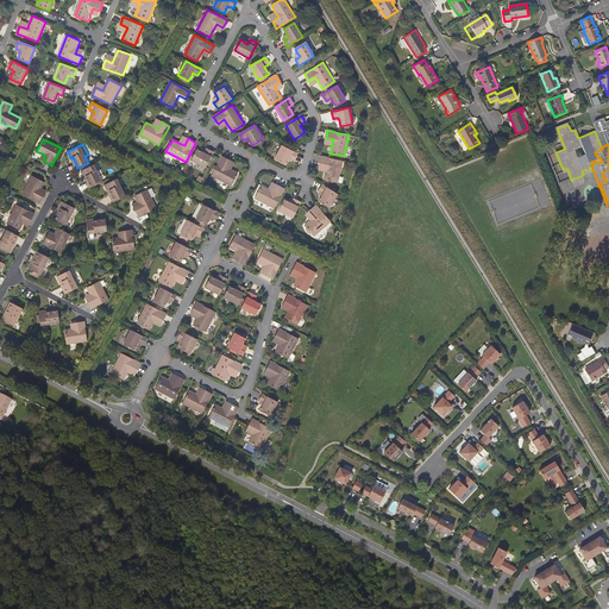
[(284,165),(288,161),(289,157),(292,159),(294,159),(297,154),(295,152),(281,145),(274,159),(284,165)]
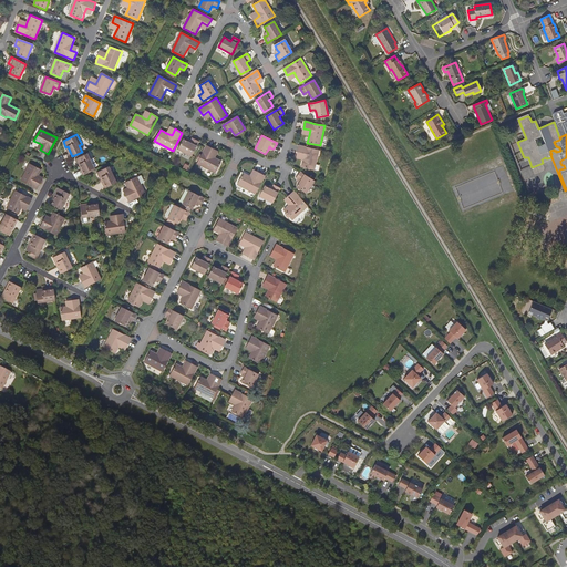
[(193,138),(193,140),(191,143),(188,142),(184,140),(178,150),(192,156),(199,142),(193,138)]
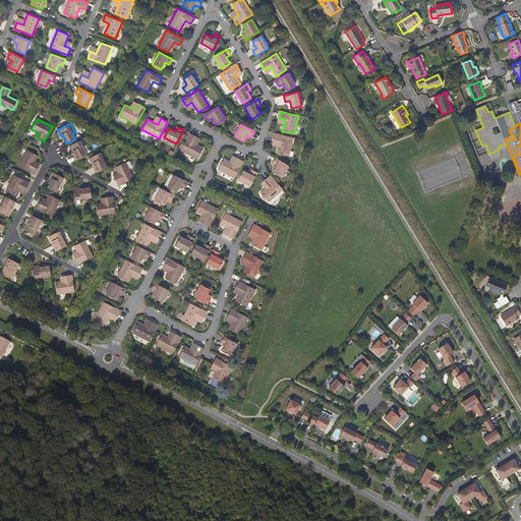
[(193,142),(195,136),(189,133),(181,150),(197,159),(204,149),(197,146),(193,142)]
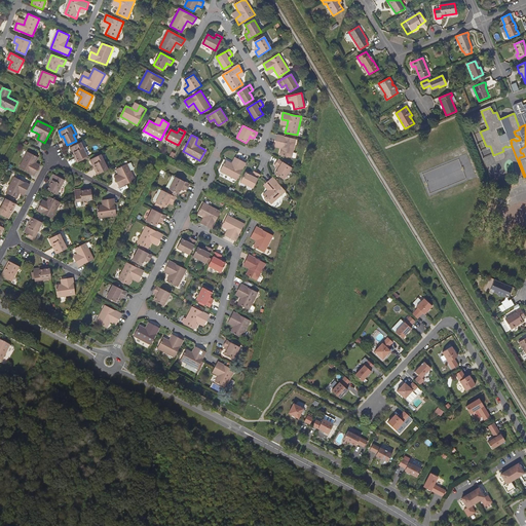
[(277,135),(275,142),(283,144),(280,149),(279,155),(292,158),(296,139),(284,137),(277,135)]
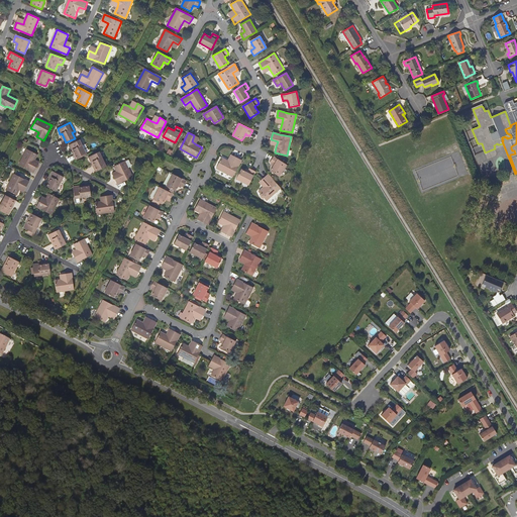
[(73,149),(78,159),(87,153),(80,139),(69,144),(72,149),(73,149)]
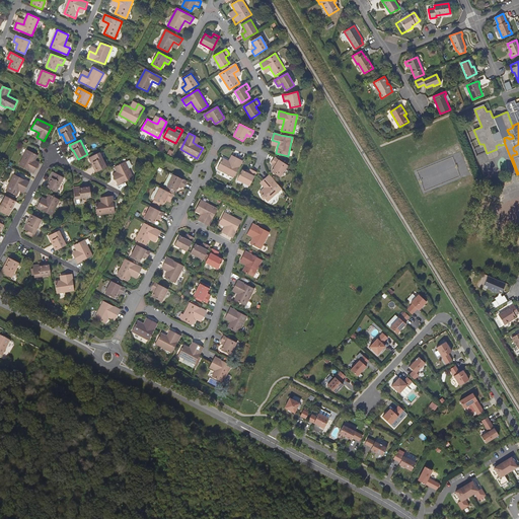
[(33,163),(34,160),(38,155),(27,150),(19,165),(34,173),(39,165),(33,163)]
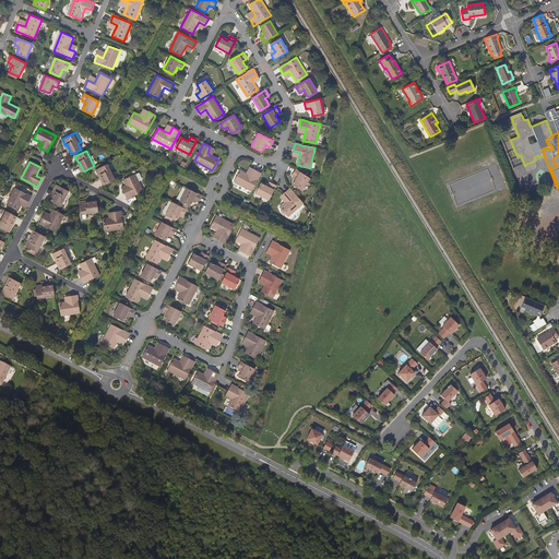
[(100,174),(106,183),(116,179),(107,164),(96,169),(99,175),(100,174)]
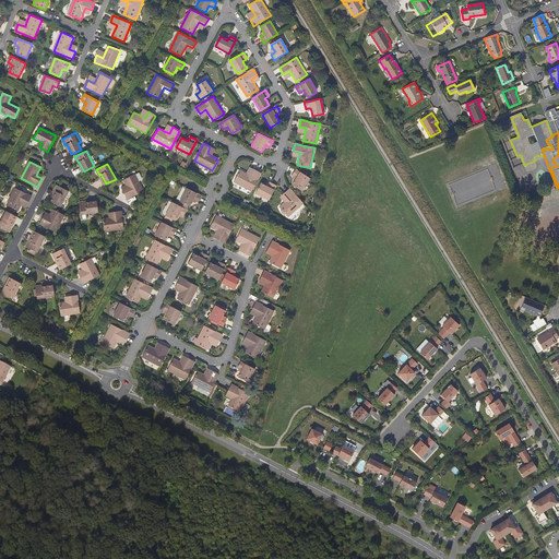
[(301,190),(309,178),(296,169),(292,175),(294,176),(297,178),(295,180),(293,185),(301,190)]
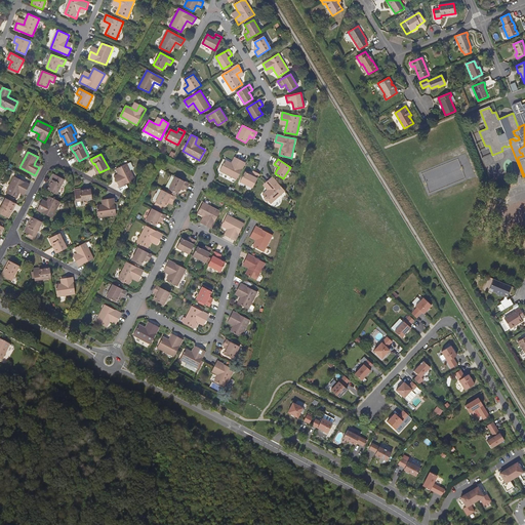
[(245,163),(239,160),(236,165),(231,163),(226,160),(219,170),(237,179),(245,163)]
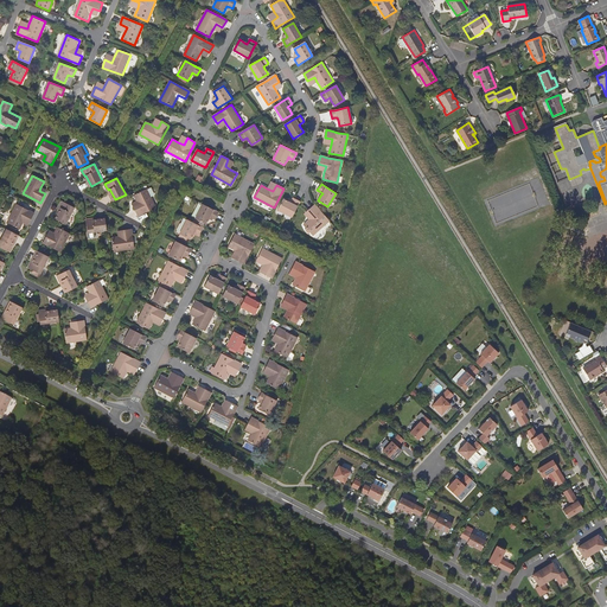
[(139,203),(134,205),(139,215),(157,206),(147,189),(135,195),(138,200),(139,203)]
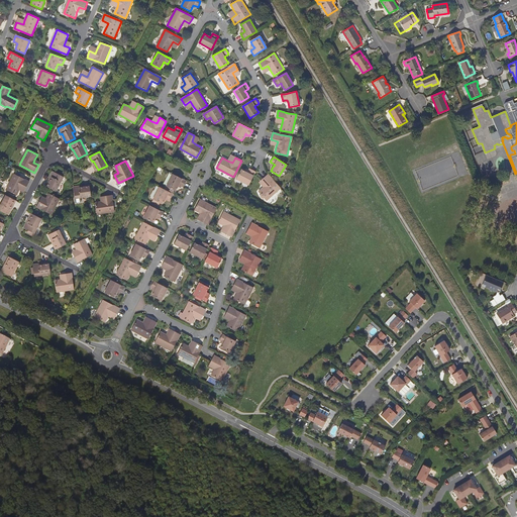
[(249,169),(249,170),(247,173),(245,172),(241,170),(236,179),(248,185),(255,172),(249,169)]
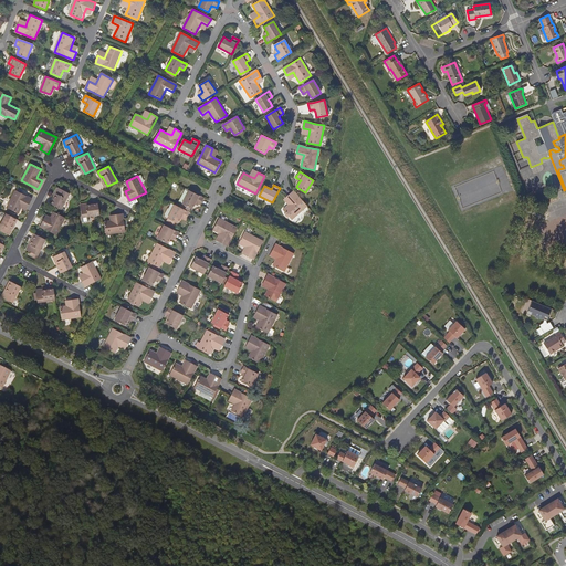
[(56,194),(52,205),(61,209),(70,194),(59,188),(55,194),(56,194)]
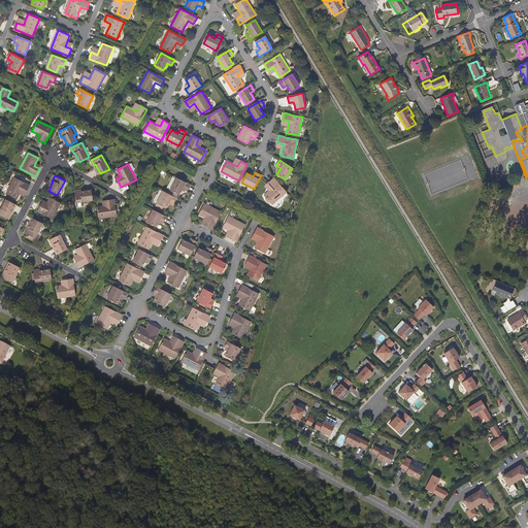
[(187,191),(190,185),(176,177),(169,190),(178,195),(182,191),(183,188),(186,190),(187,191)]
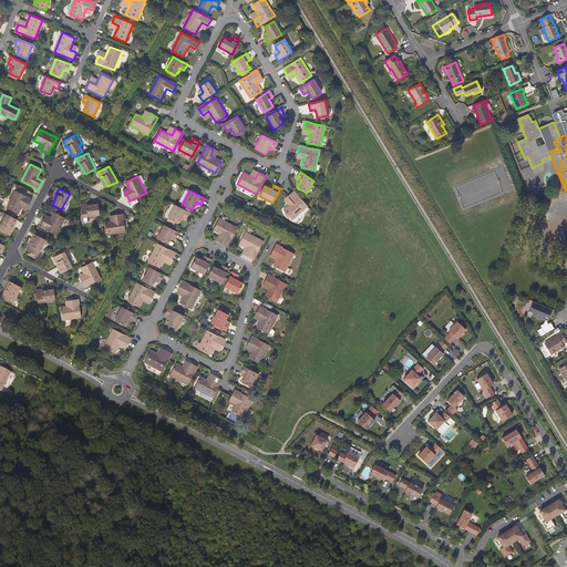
[(294,191),(288,196),(292,200),(288,205),(284,209),(292,219),(307,205),(294,191)]
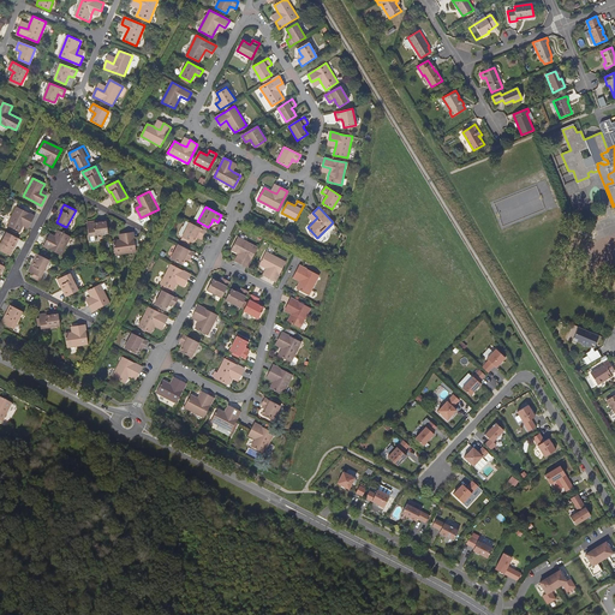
[(24,224),(30,226),(35,216),(17,208),(7,226),(19,232),(23,226),(24,224)]
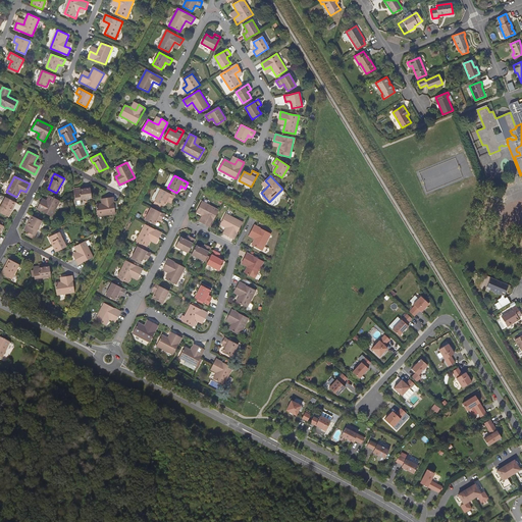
[(75,200),(92,198),(91,188),(80,190),(80,188),(73,189),(75,200)]
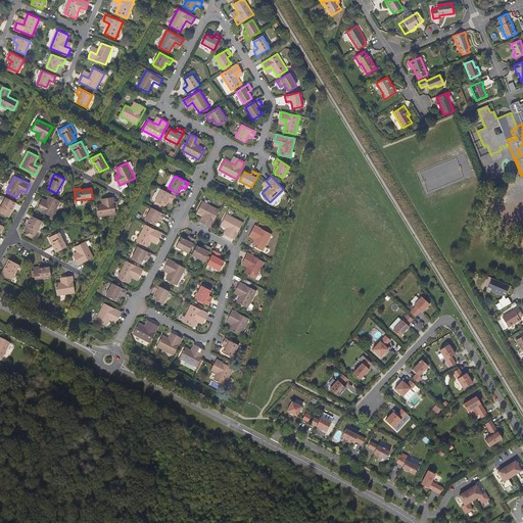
[(163,206),(165,202),(167,200),(170,201),(171,202),(175,196),(160,189),(154,201),(163,206)]
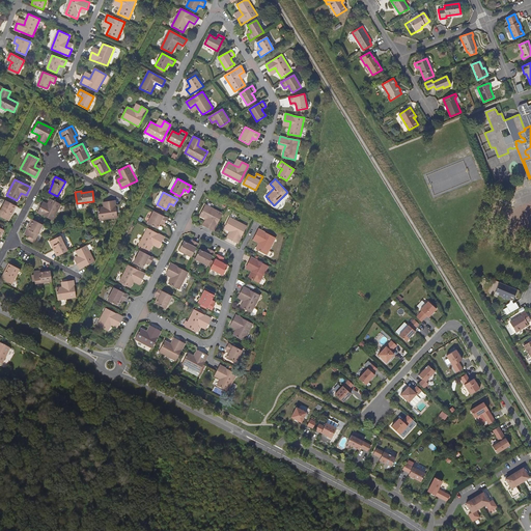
[(53,220),(61,204),(51,198),(48,204),(47,206),(42,204),(37,213),(53,220)]
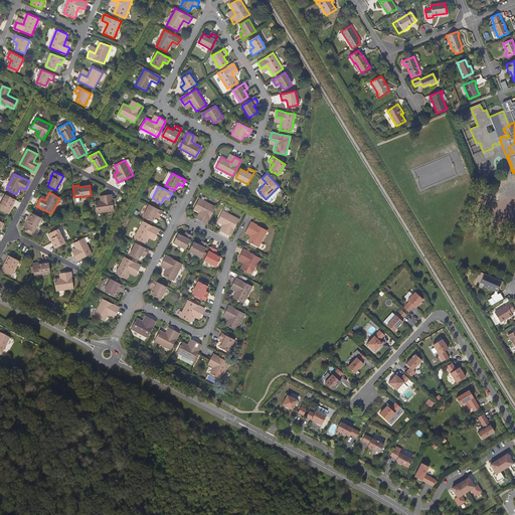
[(0,209),(8,214),(11,209),(10,208),(14,199),(5,194),(0,204),(0,209)]
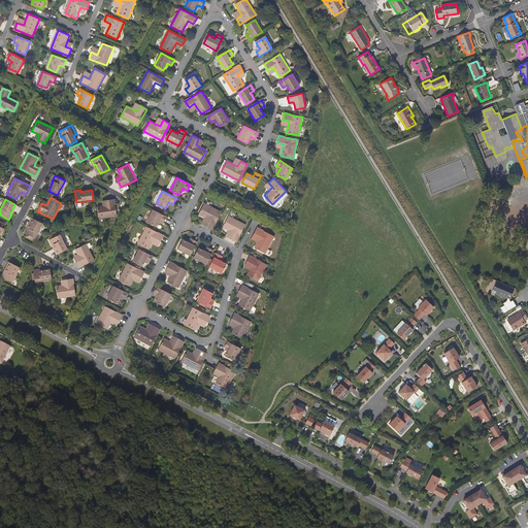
[(106,205),(103,205),(97,206),(99,219),(117,216),(114,199),(105,200),(106,205)]
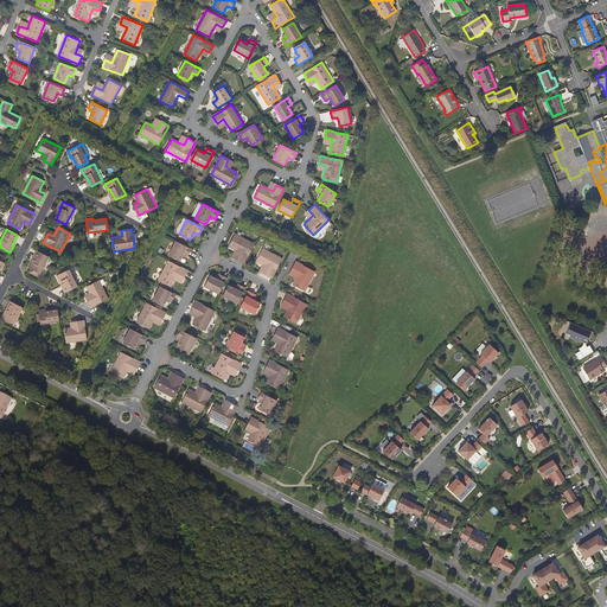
[(241,254),(237,260),(244,264),(254,246),(235,235),(228,247),(235,250),(241,254)]
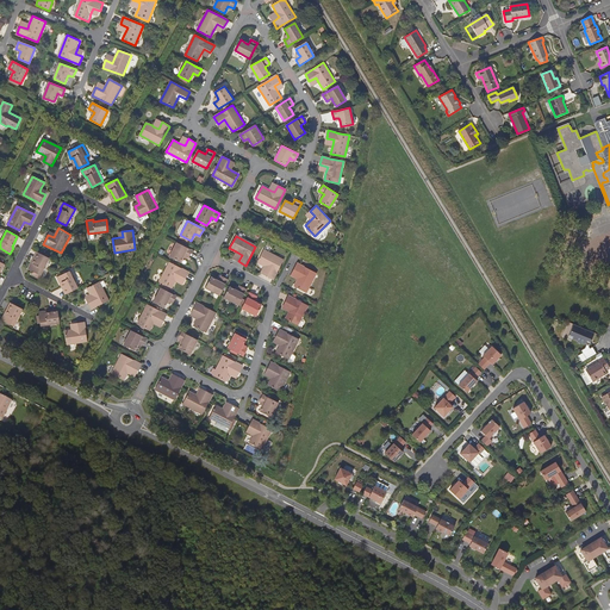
[(179,263),(182,257),(184,255),(186,257),(188,259),(192,251),(176,243),(168,257),(179,263)]
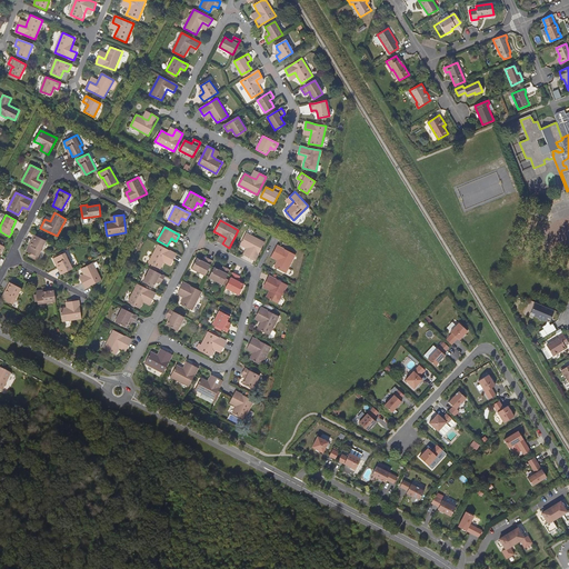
[(239,245),(246,249),(251,251),(248,258),(255,261),(256,259),(263,243),(246,233),(239,245)]
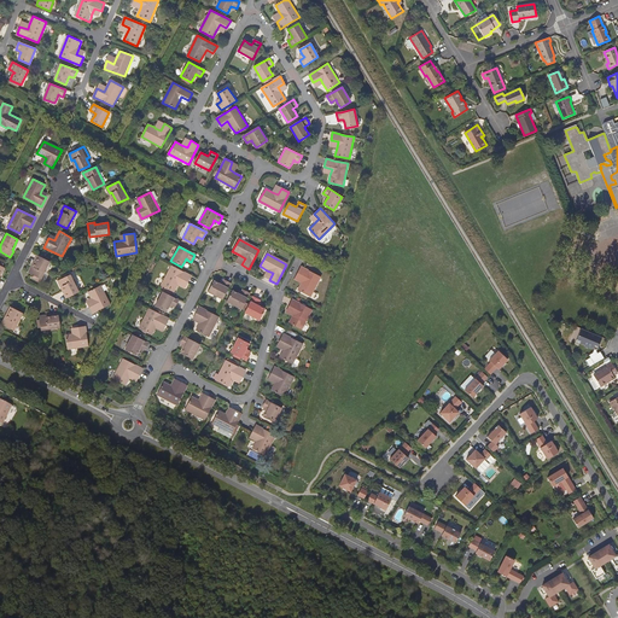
[(34,267),(31,267),(29,273),(41,279),(50,262),(40,256),(34,267)]
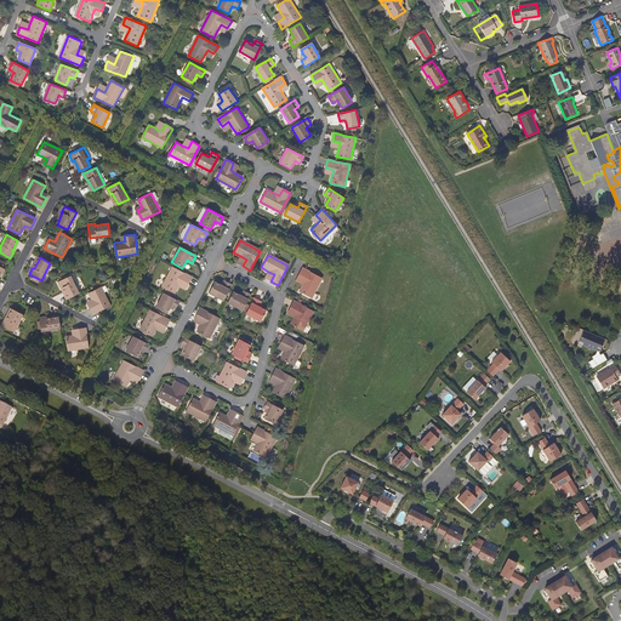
[(175,294),(178,288),(181,281),(188,285),(192,278),(172,267),(161,288),(175,294)]
